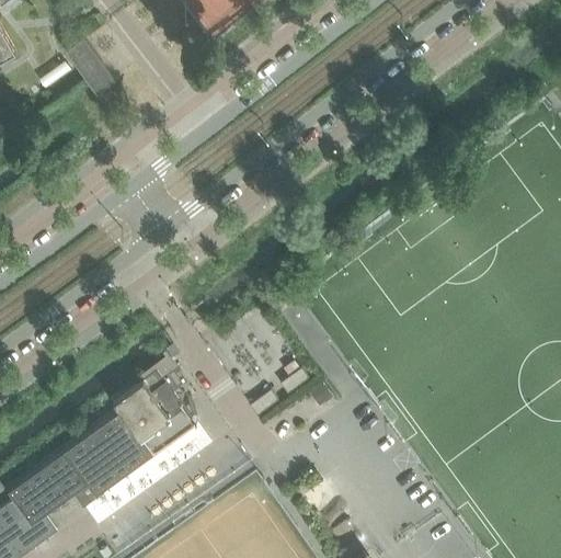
[(0,0),(0,58),(15,50),(0,24),(0,0)]
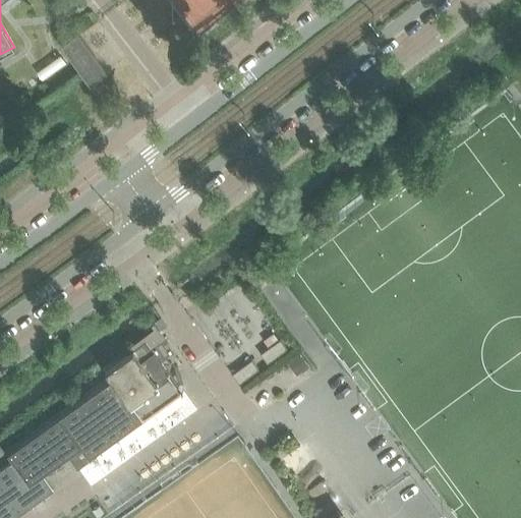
[(84,45),(78,36),(61,48),(72,64),(75,68),(90,88),(107,75),(84,45)]
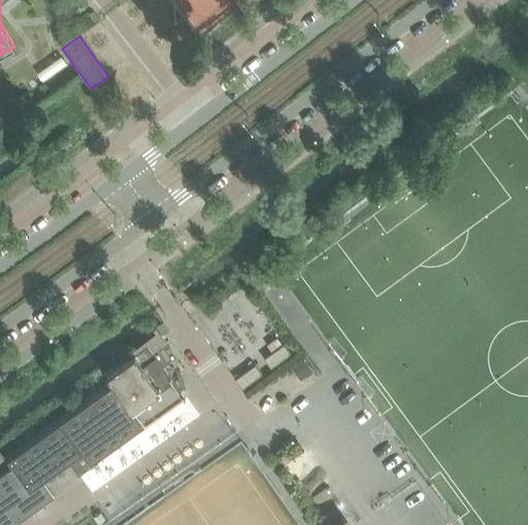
[(68,68),(61,60),(36,78),(41,85),(43,87),(68,68)]
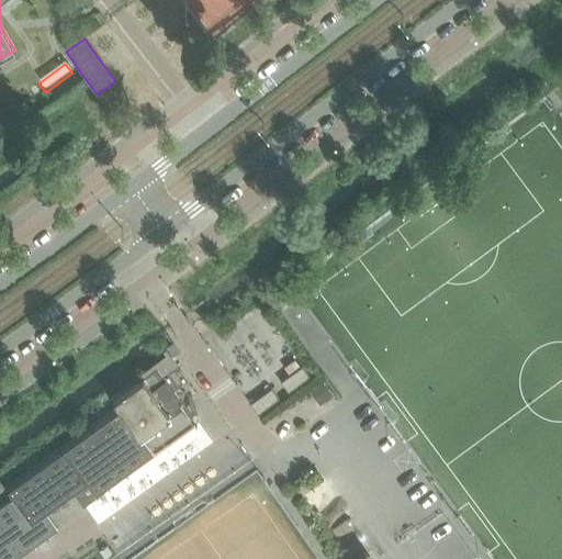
[(205,334),(200,326),(195,331),(200,337),(205,334)]
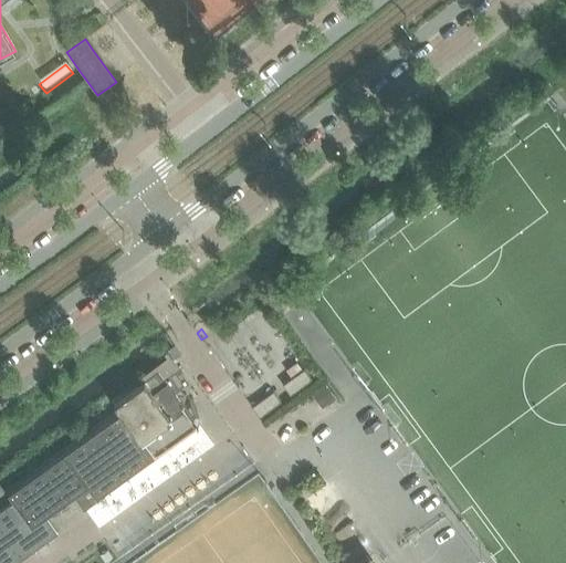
[(177,357),(173,351),(171,351),(167,354),(173,361),(177,357)]
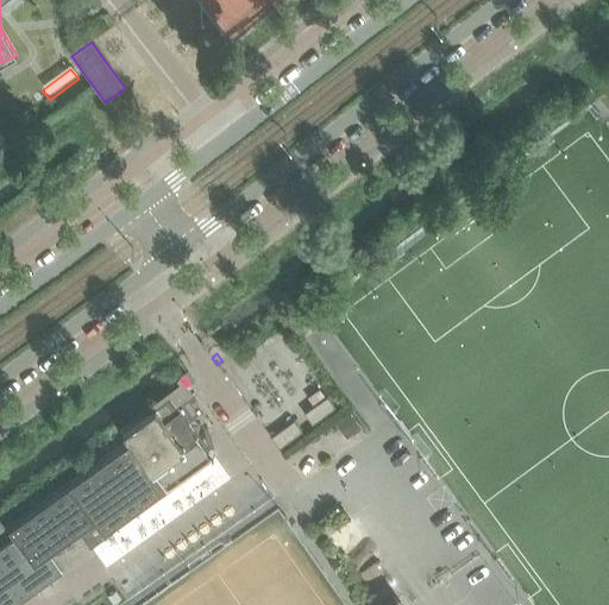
[(13,541),(0,550),(0,604),(19,604),(62,575),(49,559),(80,536),(90,550),(98,544),(95,542),(102,537),(105,540),(113,535),(112,533),(212,461),(213,460),(188,424),(202,414),(192,397),(158,420),(155,415),(125,435),(132,445),(10,534),(10,533),(8,534),(13,541)]
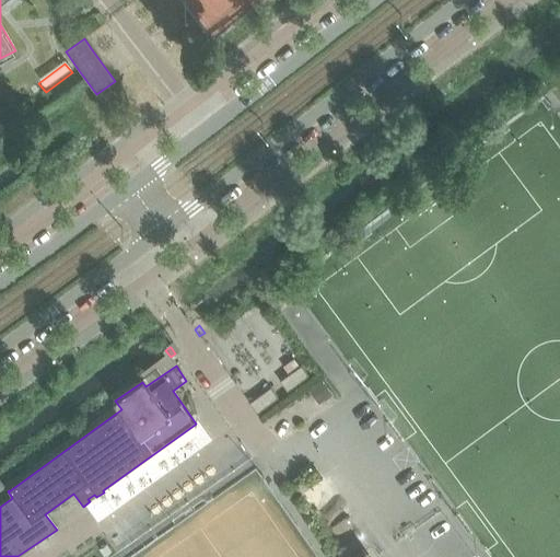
[(288,394),(308,378),(301,368),(280,383),(288,394)]
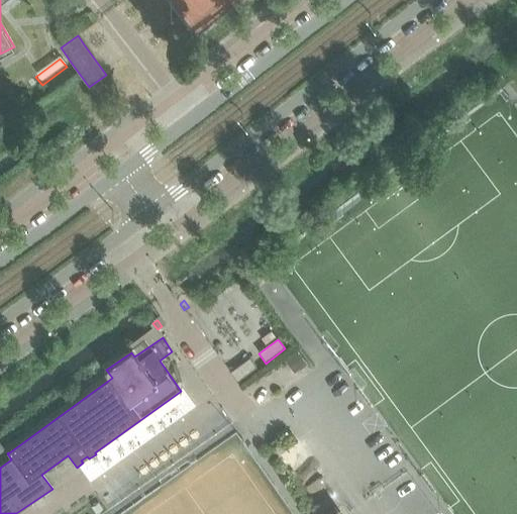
[(237,384),(256,370),(249,360),(230,374),(237,384)]
